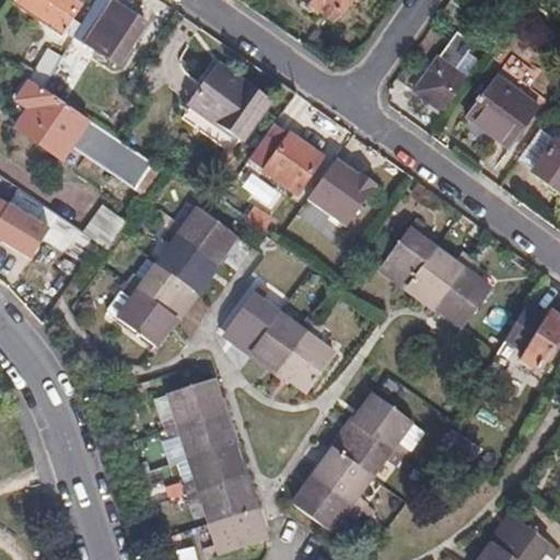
[(16,0),(62,31),(72,16),(82,1),(80,0),(16,0)]
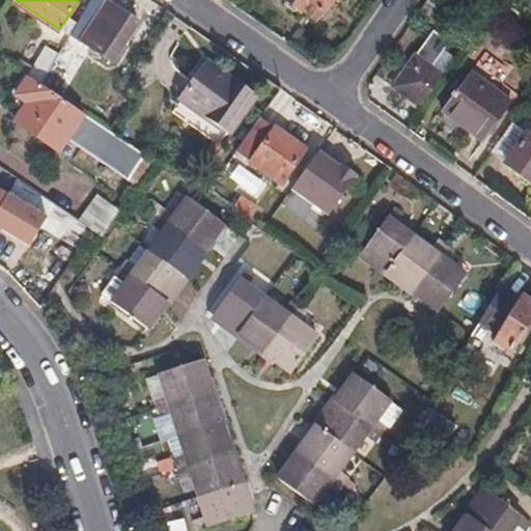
[(106,0),(106,2),(103,0),(91,0),(78,22),(73,32),(81,37),(80,38),(113,61),(139,22),(107,0),(106,0)]
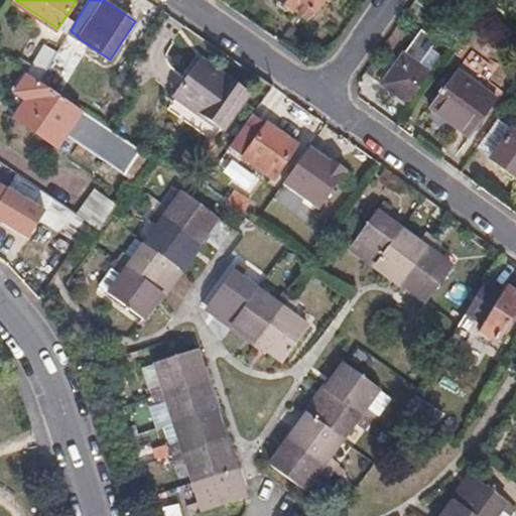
[(321,0),(276,0),(291,11),(293,9),(306,19),(321,0)]
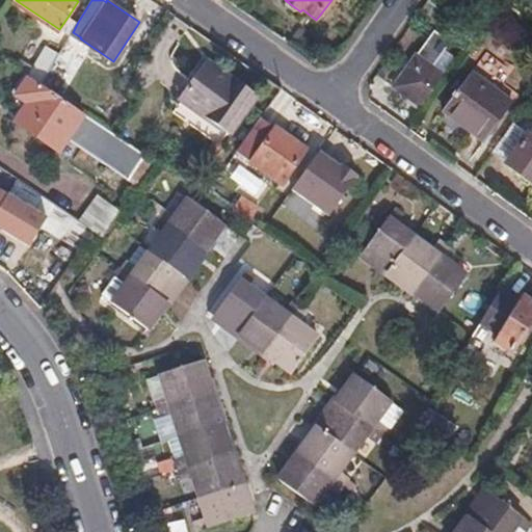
[(73,32),(78,22),(69,16),(59,29),(70,36),(73,32)]
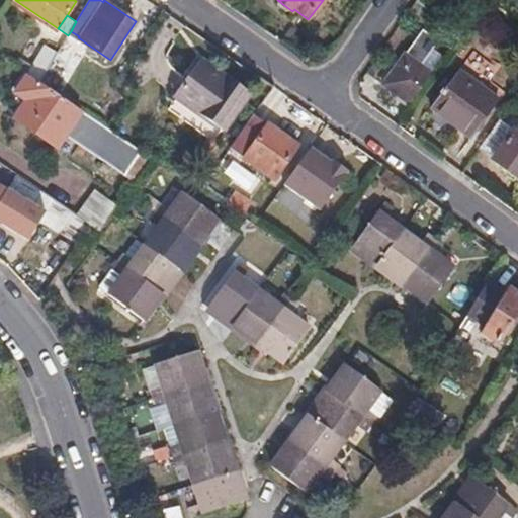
[(454,39),(461,30),(449,22),(443,31),(454,39)]
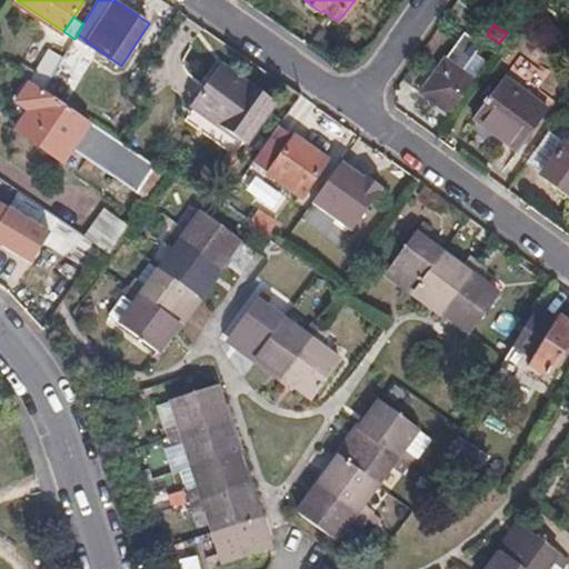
[(419,93),(448,113),(473,78),(462,69),(472,56),(479,46),(463,33),(419,93)]
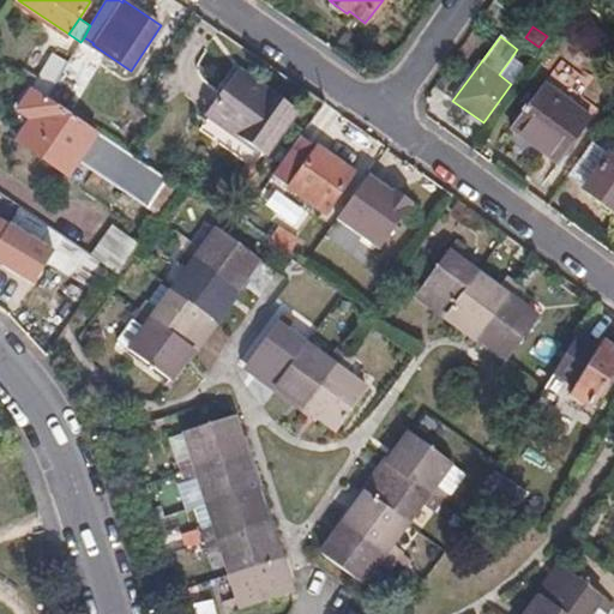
[(23,67),(17,76),(32,85),(48,96),(68,61),(53,52),(37,77),(23,67)]
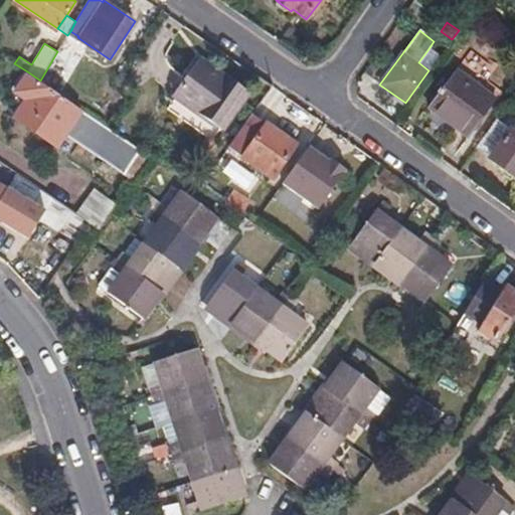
[(418,62),(428,70),(438,58),(427,50),(418,62)]
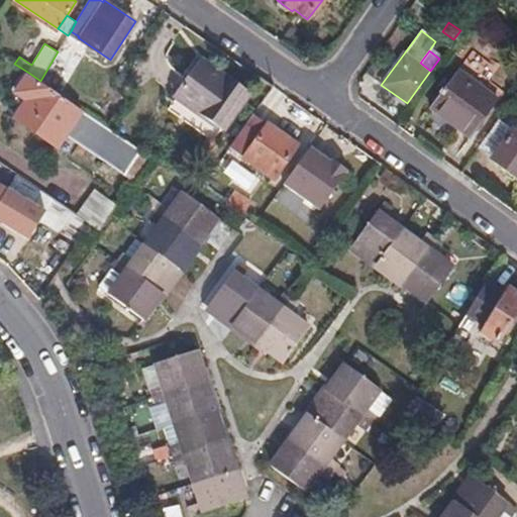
[(178,96),(225,131),(251,95),(203,60),(178,96)]
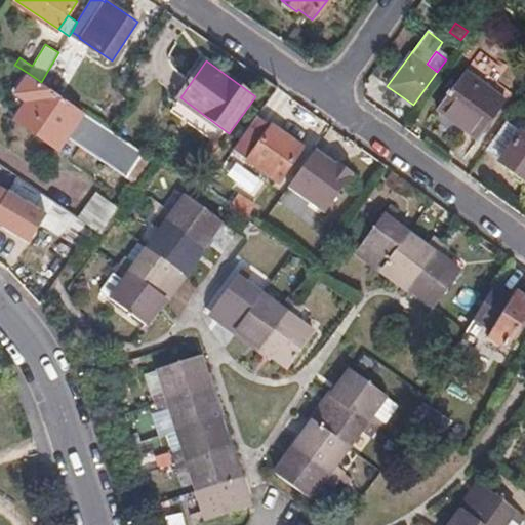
[(85,114),(86,112),(41,82),(28,73),(14,93),(26,102),(13,119),(58,150),(68,136),(127,176),(142,153),(85,114)]
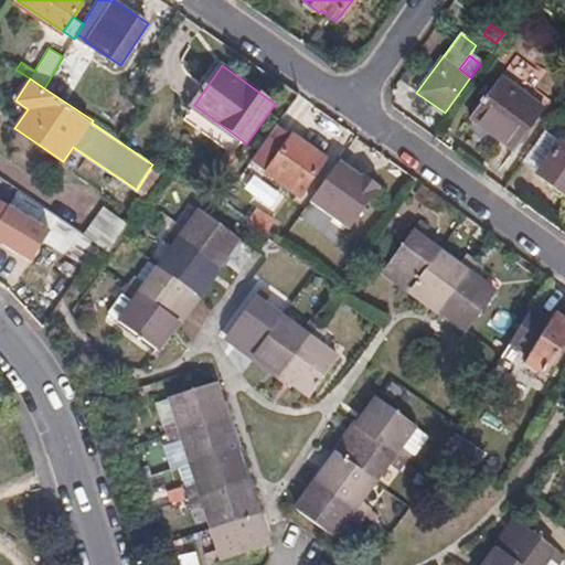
[(543,110),(500,78),(469,117),(513,149),(543,110)]
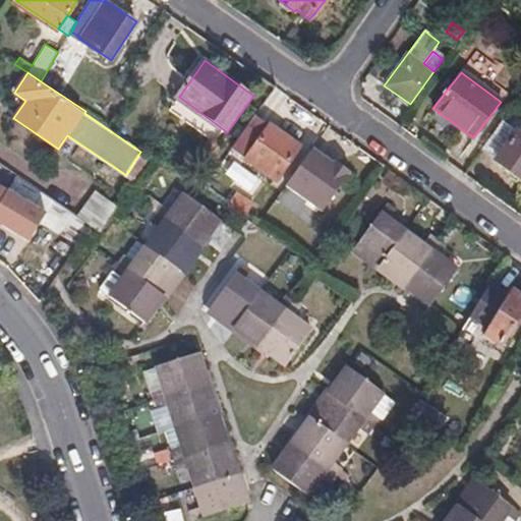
[(255,115),(232,148),(278,179),(300,148),(255,115)]
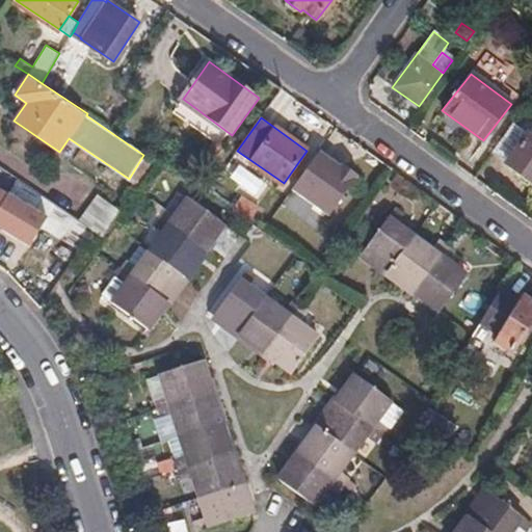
[(531,139),(512,125),(491,153),(531,181),(531,139)]
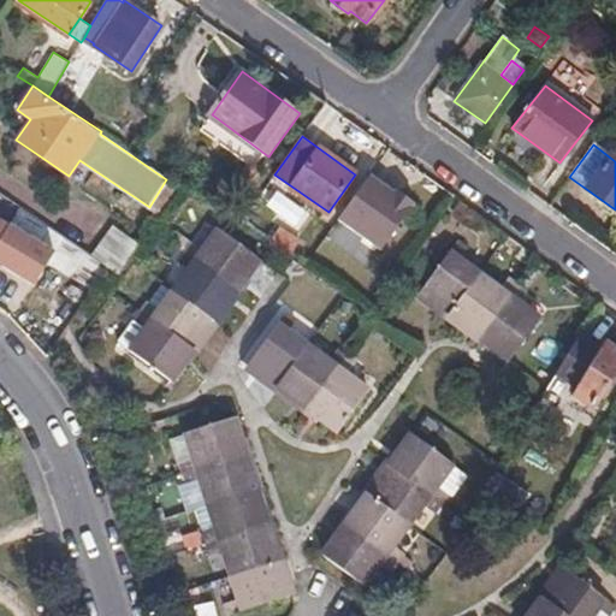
[(394,194),(369,176),(337,220),(379,252),(414,205),(395,191),(394,194)]
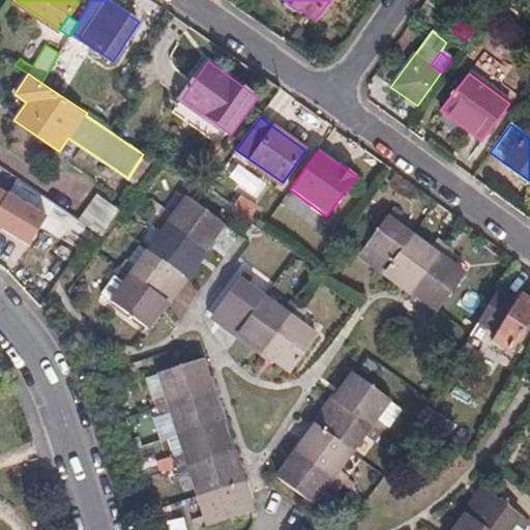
[(48,215),(7,194),(0,205),(0,227),(30,245),(48,215)]
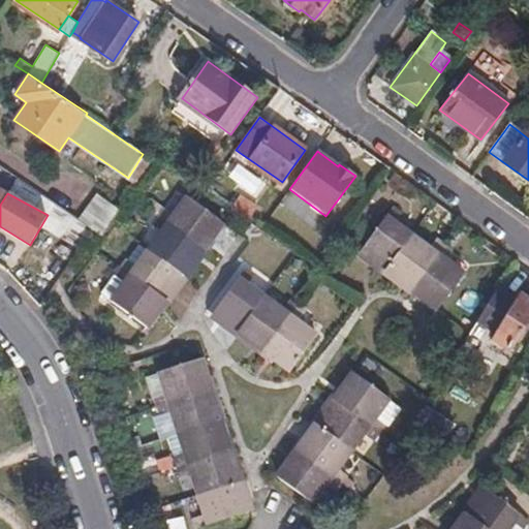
[(241,193),(231,208),(249,219),(258,206),(241,193)]
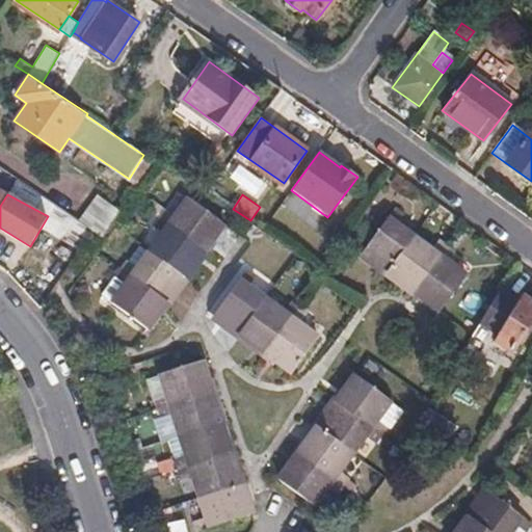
[(79,218),(103,237),(122,212),(98,195),(79,218)]
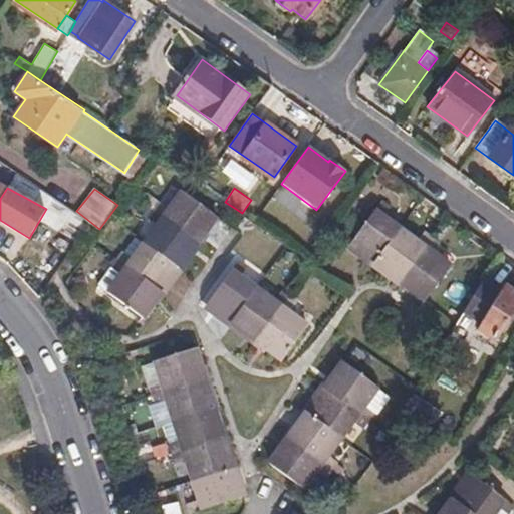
[(142,317),(217,217),(184,192),(171,209),(162,203),(150,219),(159,225),(134,259),(125,252),(113,268),(122,275),(109,292),(142,317)]
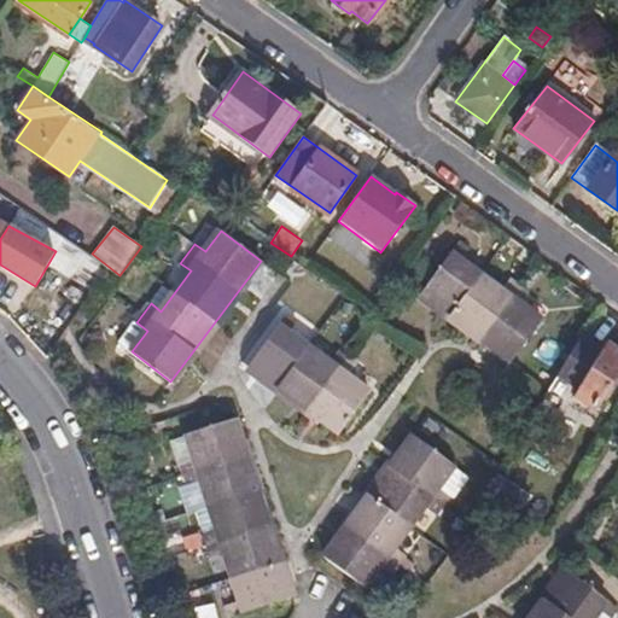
[(420,293),(511,361),(541,320),(522,305),(530,295),(509,280),(501,291),(461,261),(470,250),(459,243),(420,293)]
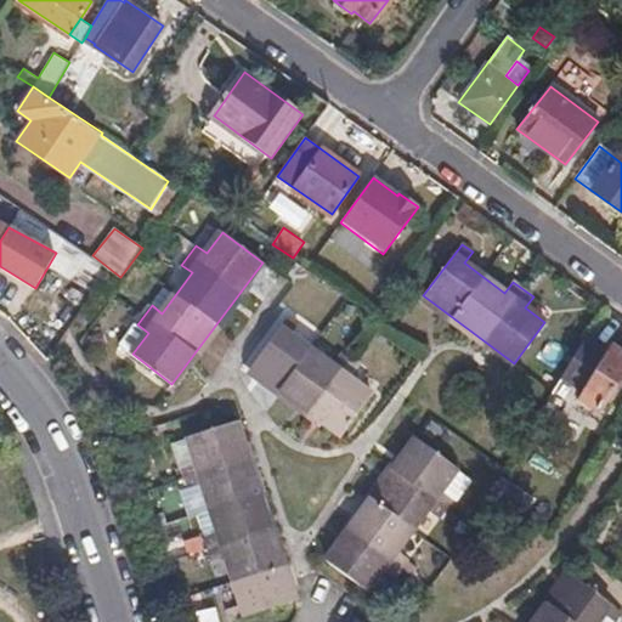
[(373,394),(352,380),(361,369),(340,355),(333,365),(292,334),(298,323),(288,317),(250,368),(305,408),(321,420),(343,436),(373,394)]
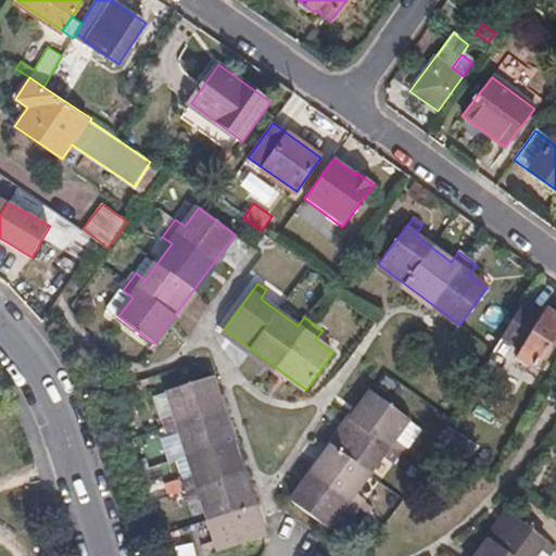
[(518,356),(530,364),(535,367),(546,350),(553,354),(555,348),(555,339),(554,338),(555,333),(555,317),(546,311),(545,313),(525,300),(497,343),(518,356)]
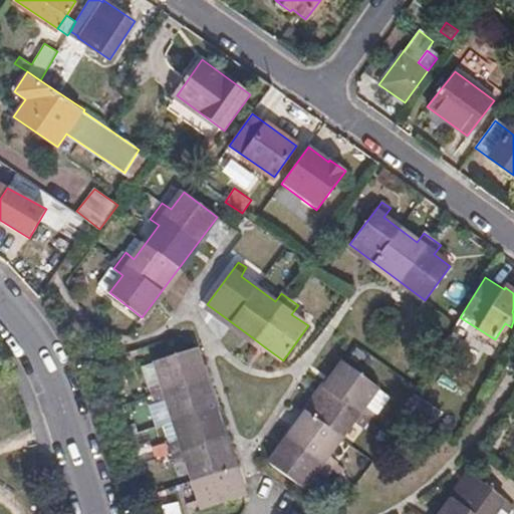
[(485,345),(490,336),(479,329),(473,338),(485,345)]
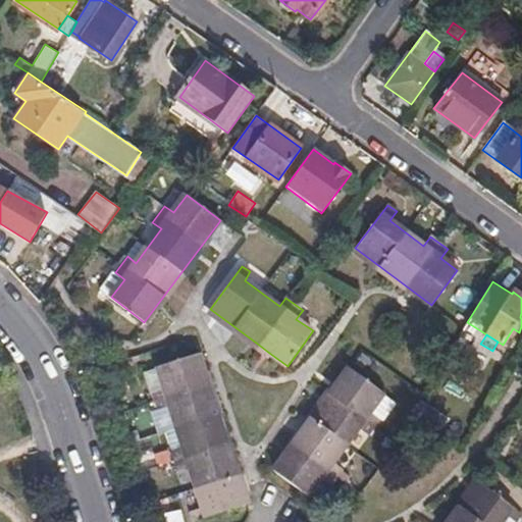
[(247,504),(199,354),(158,367),(164,387),(154,390),(160,411),(170,408),(183,448),(172,451),(178,470),(189,467),(201,508),(192,511),(195,521),(247,504)]
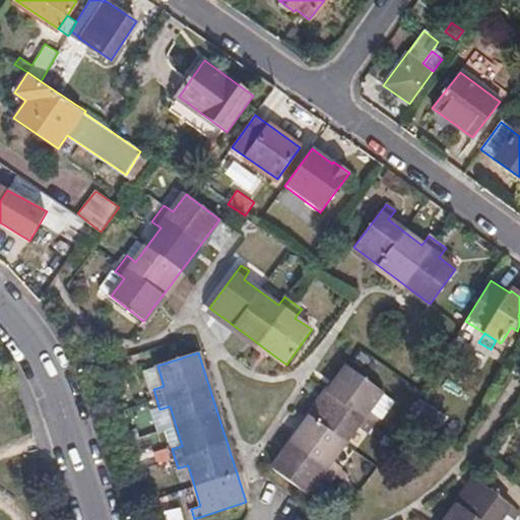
[(307,494),(320,475),(328,482),(340,466),(332,459),(356,426),(366,432),(378,416),(369,409),(382,391),(347,366),(334,384),(272,467),(307,494)]
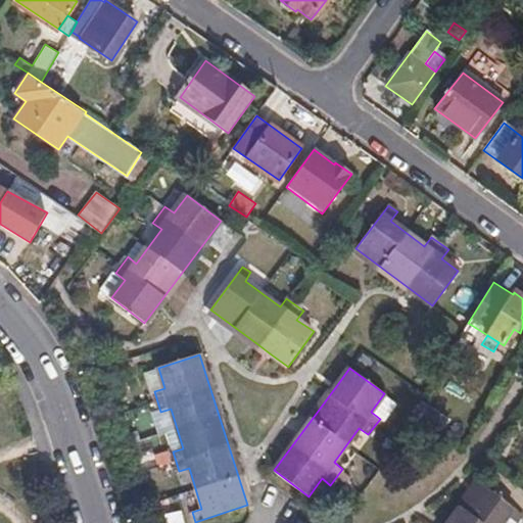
[(426,429),(437,436),(463,395),(453,389),(426,429)]
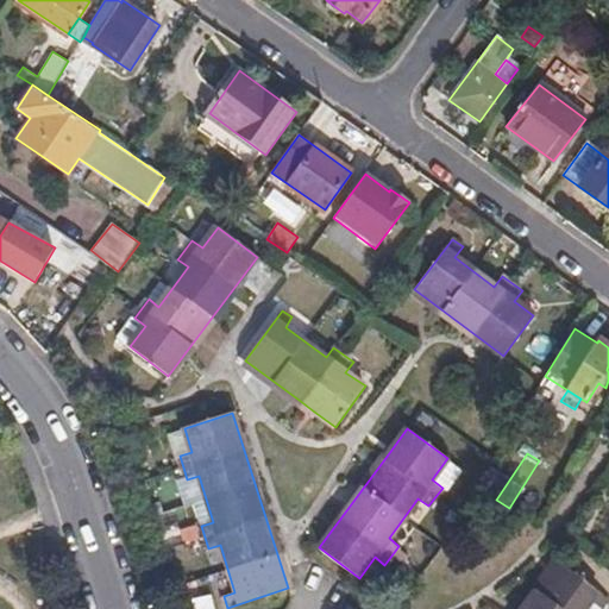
[(586,608),(592,602),(602,608),(603,608),(608,602),(608,600),(556,560),(523,606),(520,608),(586,608)]
